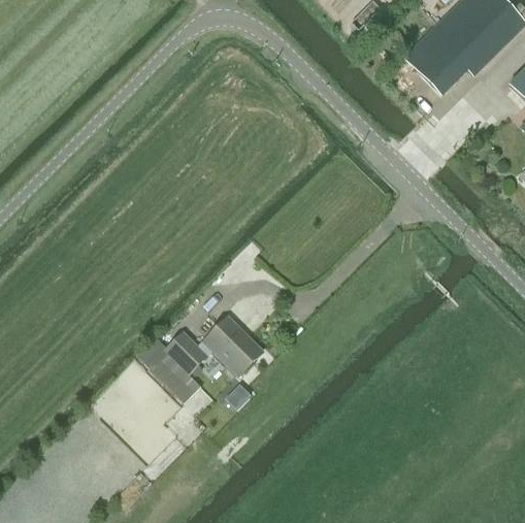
[(474,75),(524,26),(524,17),(509,0),(463,0),(405,57),(445,97),(470,71),(474,75)]
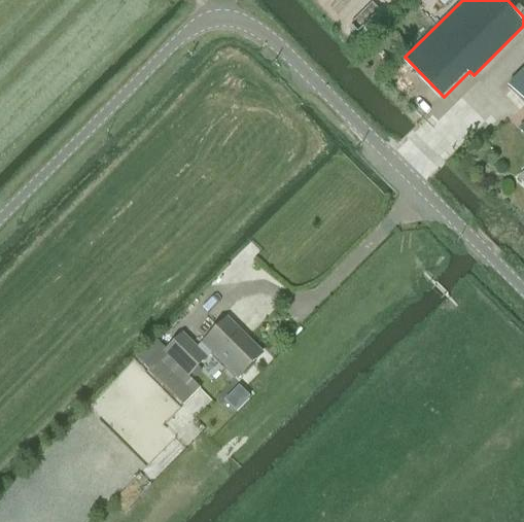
[(523,69),(510,83),(523,98),(523,69)]
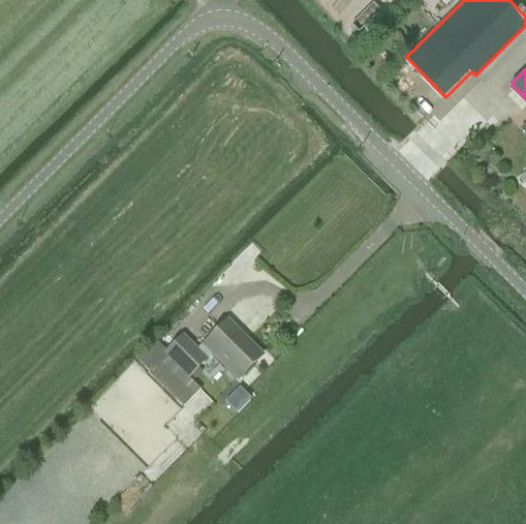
[(205,341),(199,347),(208,356),(214,350),(227,364),(240,375),(264,351),(228,317),(205,341)]
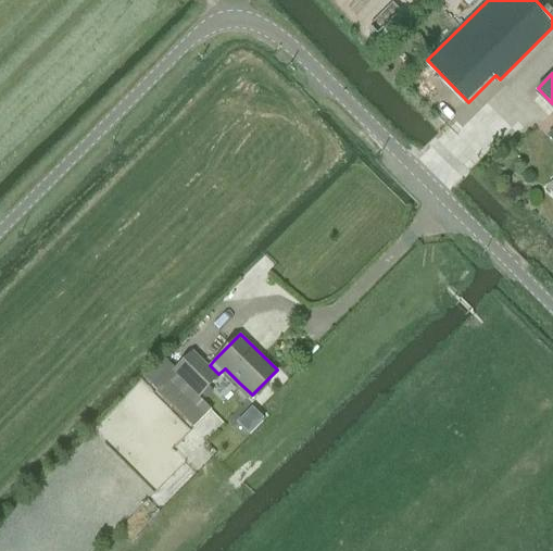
[(199,393),(218,374),(210,365),(193,349),(174,368),(199,393)]
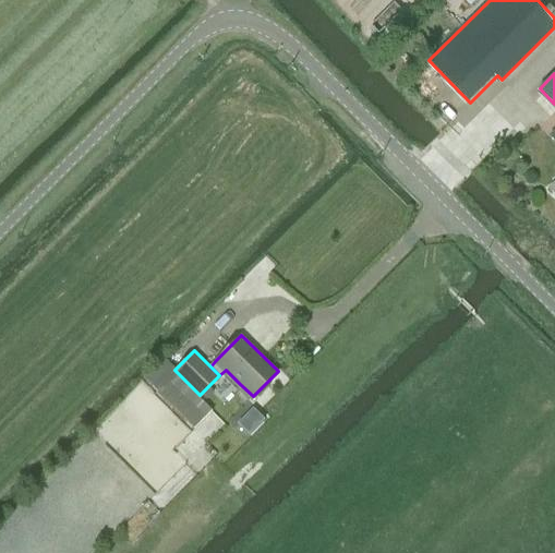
[(213,408),(200,395),(175,370),(158,387),(196,424),(213,408)]
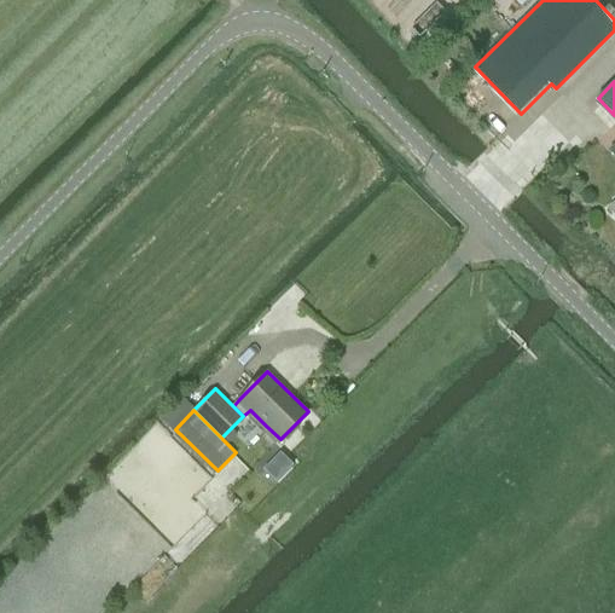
[(295,463),(283,451),(266,468),(278,480),(295,463)]
